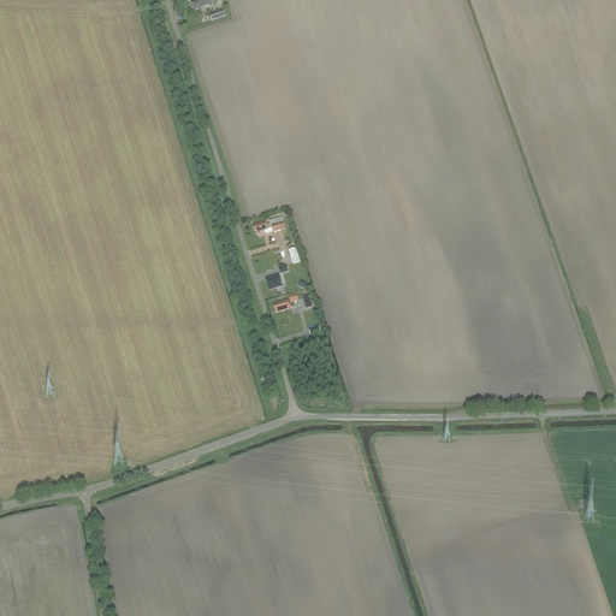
[(195,10),(212,5),(209,0),(195,0),(191,1),(191,4),(190,4),(193,10),(195,9),(195,10)]
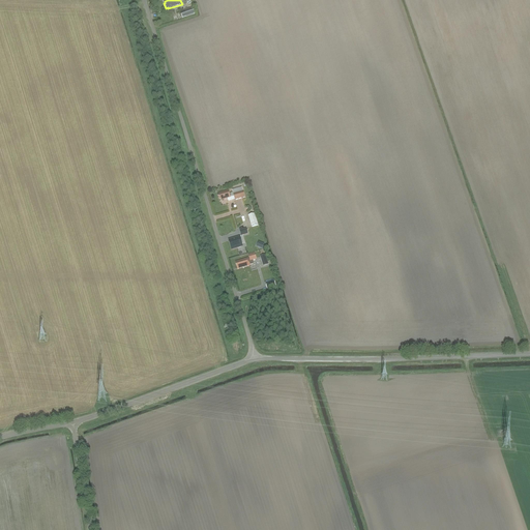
[(186,18),(196,15),(193,7),(184,10),(186,18)]
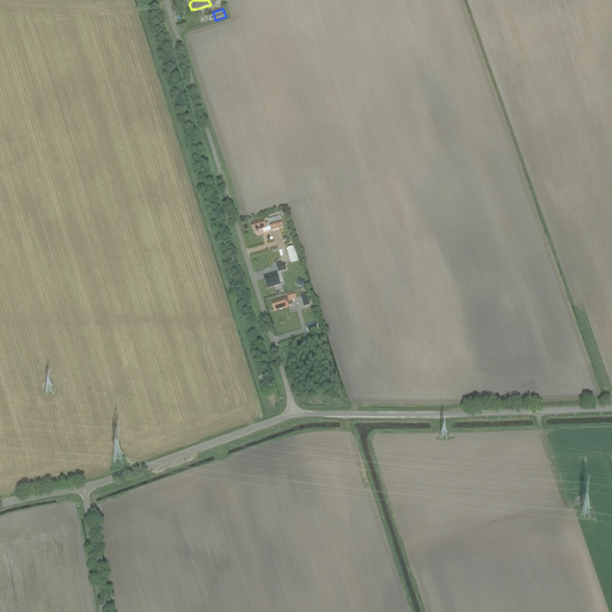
[(270,227),(268,220),(252,225),(254,226),(251,226),(252,231),(255,231),(255,232),(270,227)]
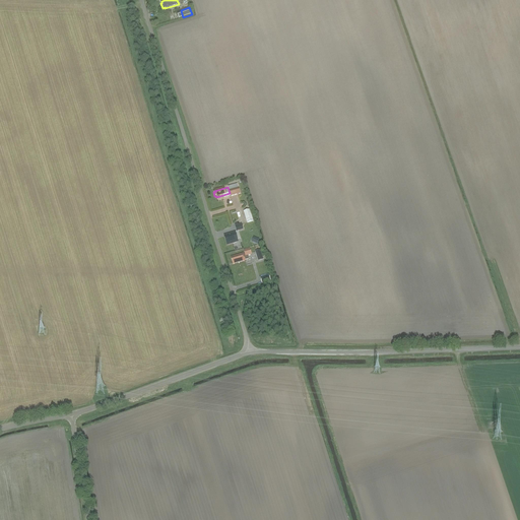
[(239,188),(229,191),(231,197),(241,194),(239,188)]
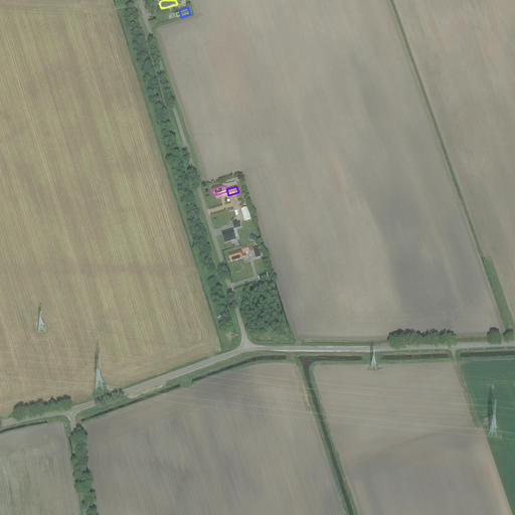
[(245,220),(251,219),(247,207),(241,209),(245,220)]
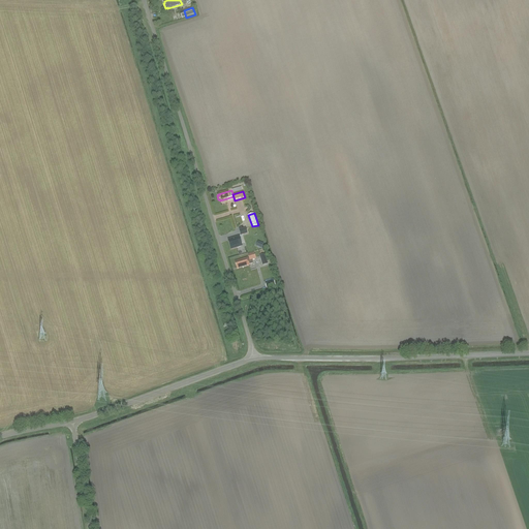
[(231,250),(243,247),(240,236),(228,240),(231,250)]
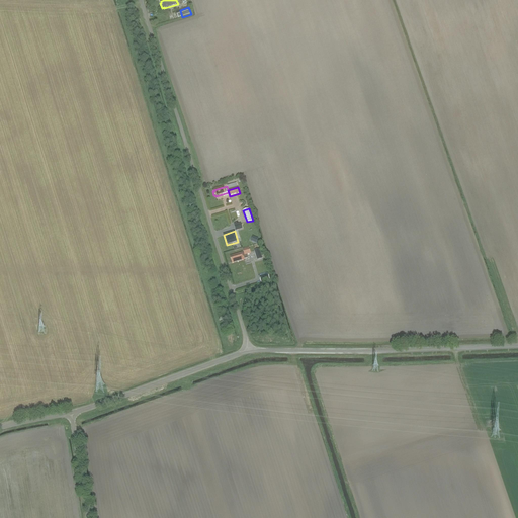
[(232,257),(230,258),(231,262),(233,261),(233,263),(244,260),(244,259),(247,258),(246,255),(250,254),(248,249),(243,250),(244,253),(242,253),(231,256),(232,257)]
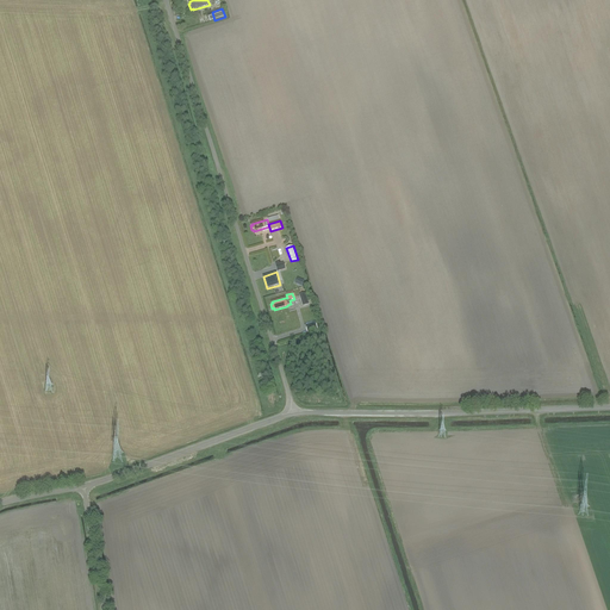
[(315,323),(305,327),(307,334),(317,330),(315,323)]
